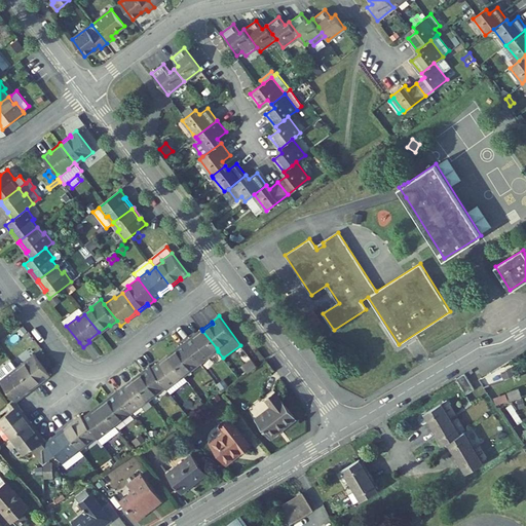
[(100,334),(110,326),(109,325),(99,332),(100,334)]
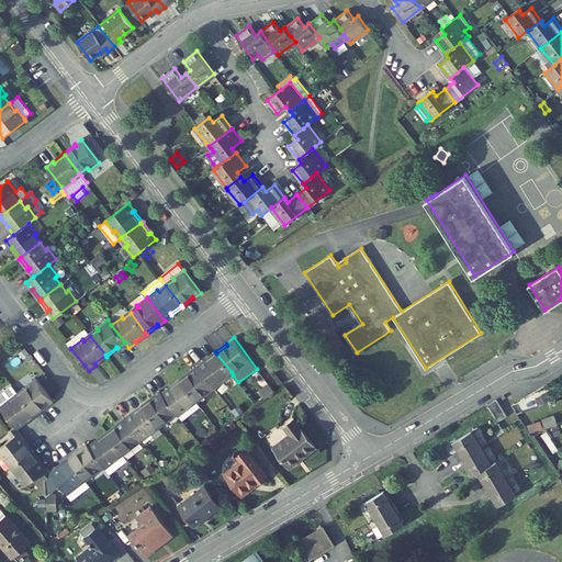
[(216,353),(215,351),(204,360),(205,362),(216,353)]
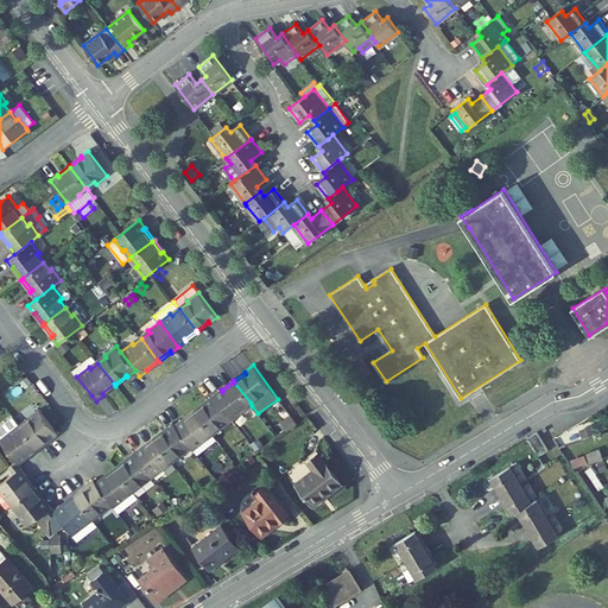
[(251,403),(234,382),(222,392),(221,390),(214,396),(233,420),(245,411),(242,409),(251,403)]
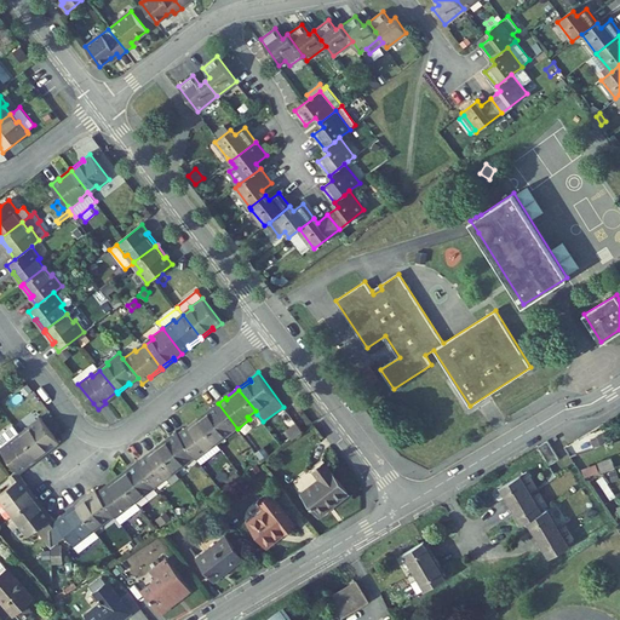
[(118,394),(116,391),(104,401),(105,403),(118,394)]
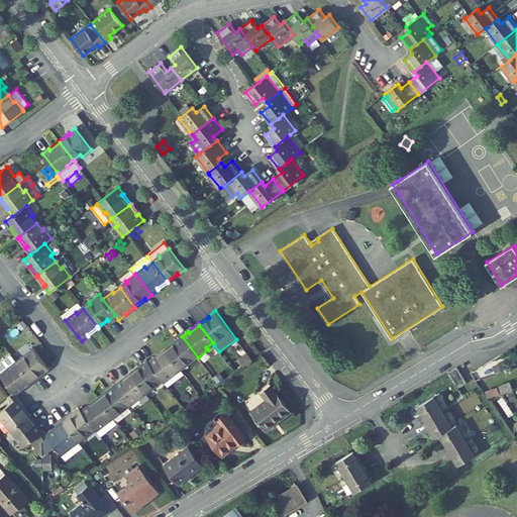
[(198,357),(182,336),(176,340),(177,342),(167,350),(180,368),(187,363),(188,365),(198,357)]
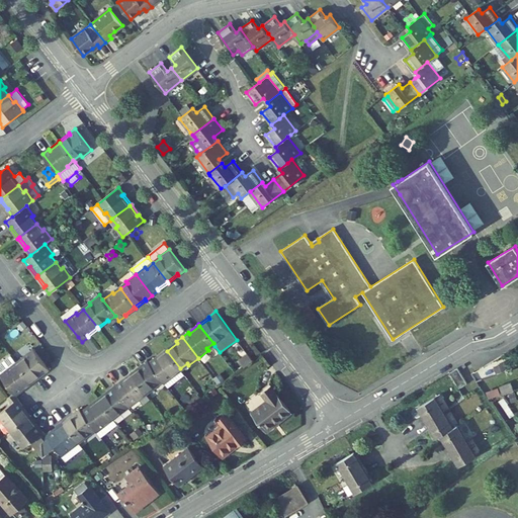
[(177,343),(176,341),(165,349),(167,351),(177,343)]
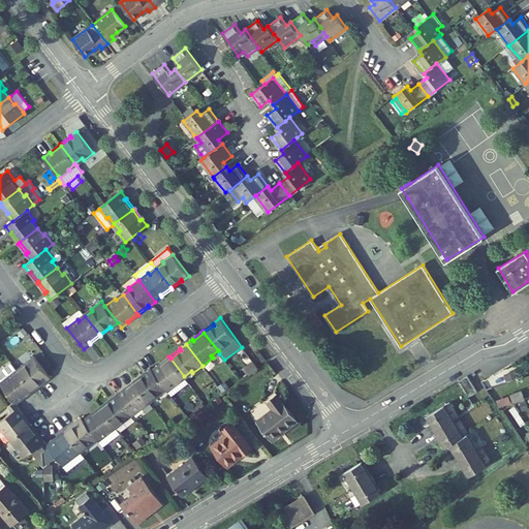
[(34,356),(24,364),(26,366),(19,371),(32,390),(42,381),(43,383),(51,378),(34,356)]
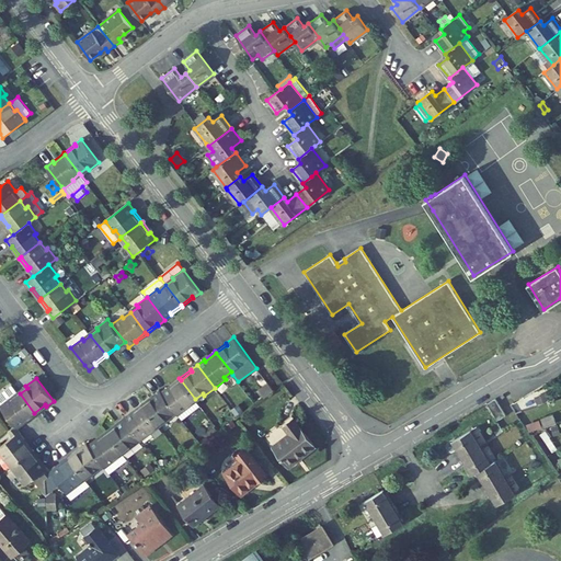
[(181,380),(179,378),(168,387),(170,389),(181,380)]
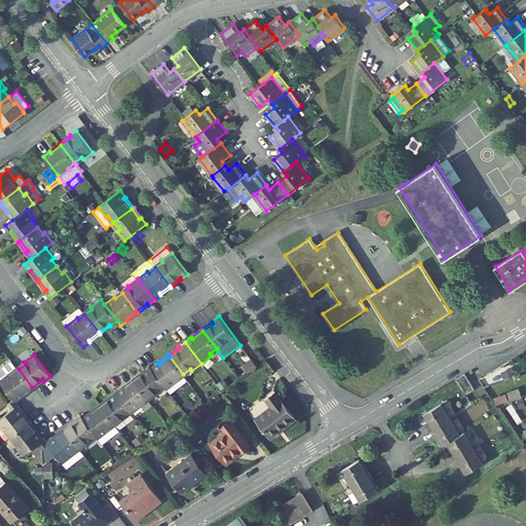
[(183,374),(170,357),(159,365),(157,363),(151,368),(166,387),(167,389),(177,382),(176,380),(183,374)]
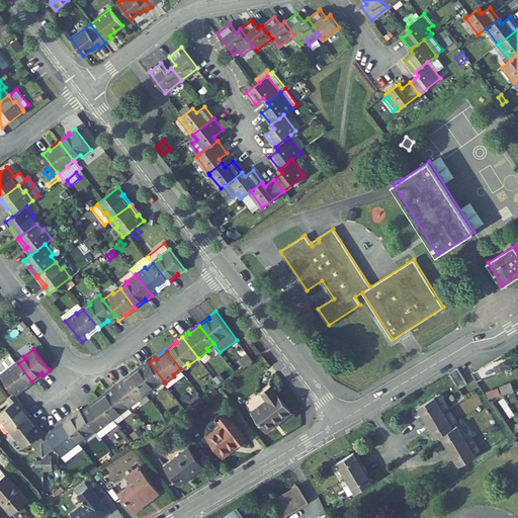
[(245,367),(254,361),(248,354),(241,360),(245,367)]
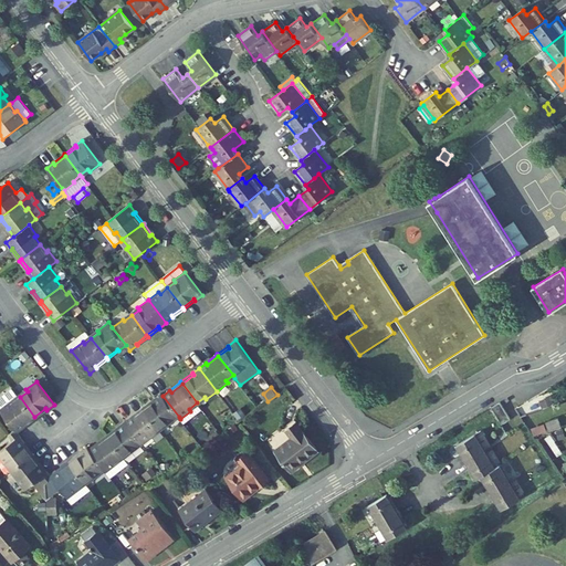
[(179,417),(163,396),(160,394),(154,399),(155,400),(145,409),(159,429),(166,423),(168,425),(179,417)]
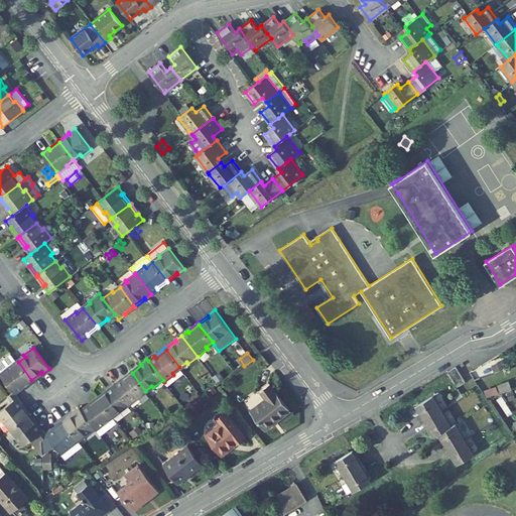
[(8,396),(10,399),(16,394),(22,389),(21,387),(31,380),(18,362),(11,368),(10,366),(0,373),(14,392),(8,396)]
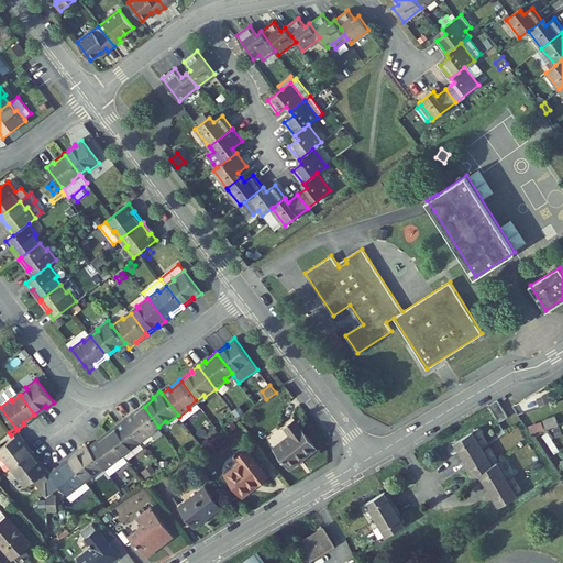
[(549,396),(538,399),(540,406),(552,403),(549,396)]
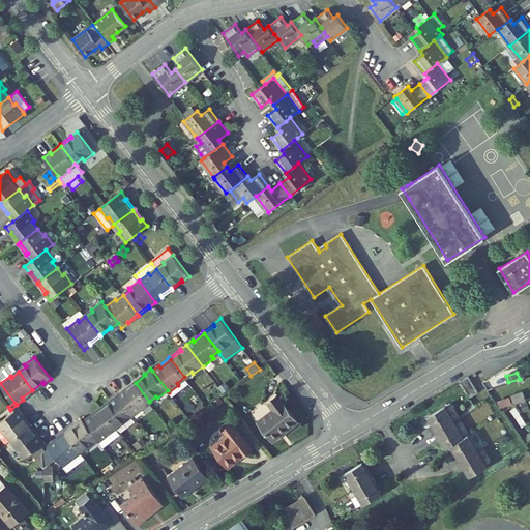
[(145,375),(144,374),(134,381),(136,383),(145,375)]
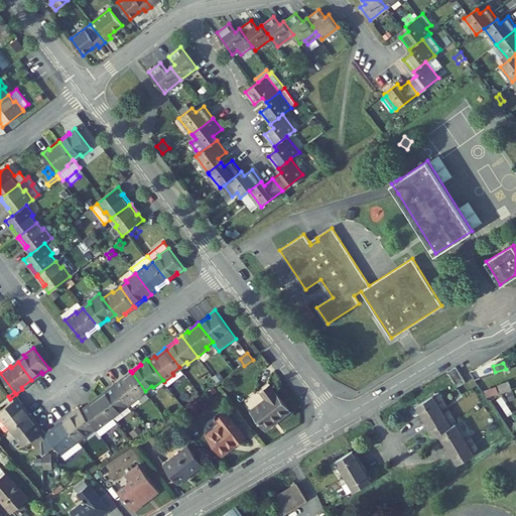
[(184,373),(181,369),(179,367),(172,373),(173,375),(164,382),(167,386),(184,373)]
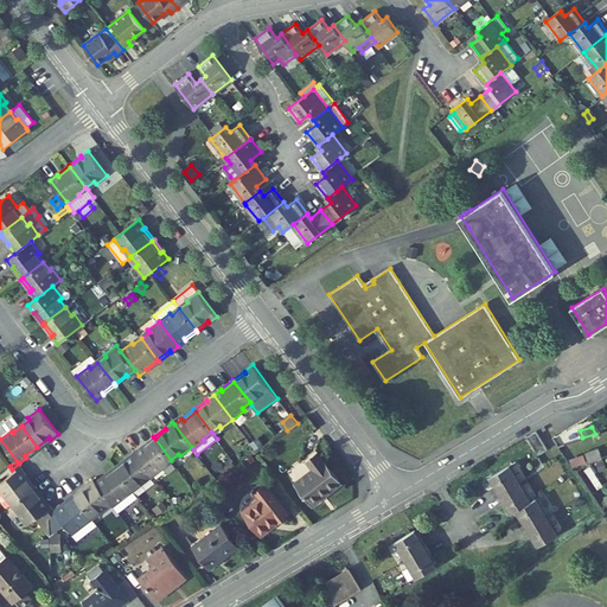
[(536,432),(528,436),(538,455),(547,451),(536,432)]
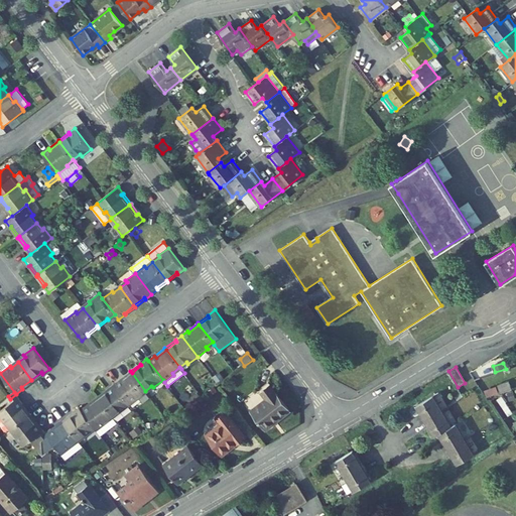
[(132,373),(130,371),(120,379),(121,381),(132,373)]
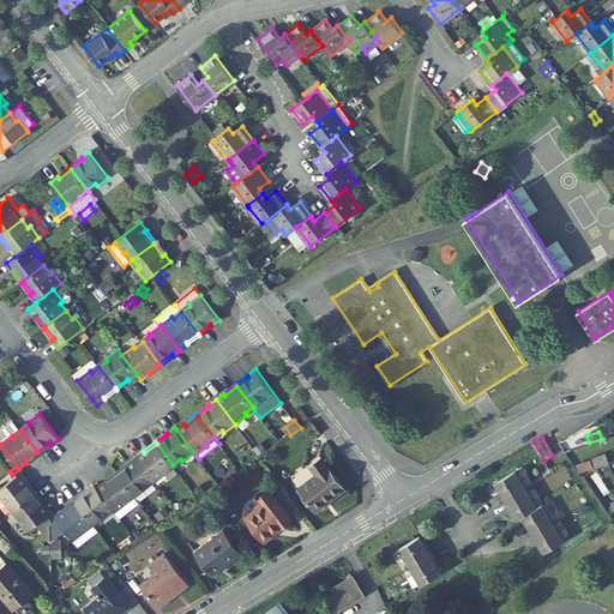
[(49,443),(37,452),(38,453),(50,445),(49,443)]
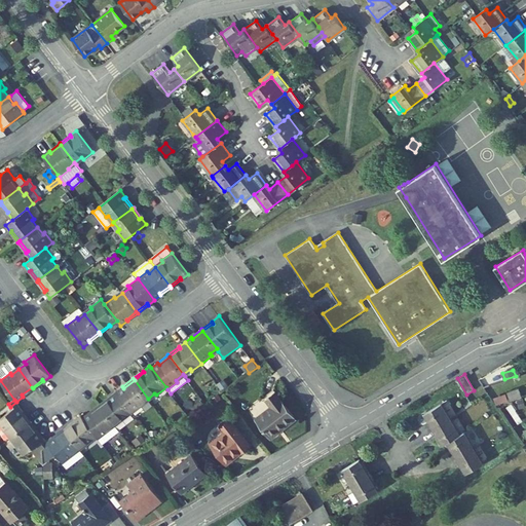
[(148,399),(135,380),(123,388),(122,386),(116,391),(133,413),(143,405),(141,404),(148,399)]
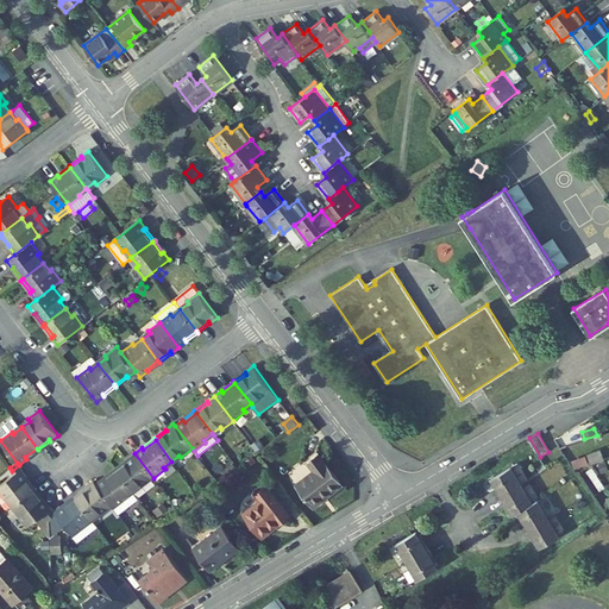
[(251,445),(257,452),(264,446),(258,440),(251,445)]
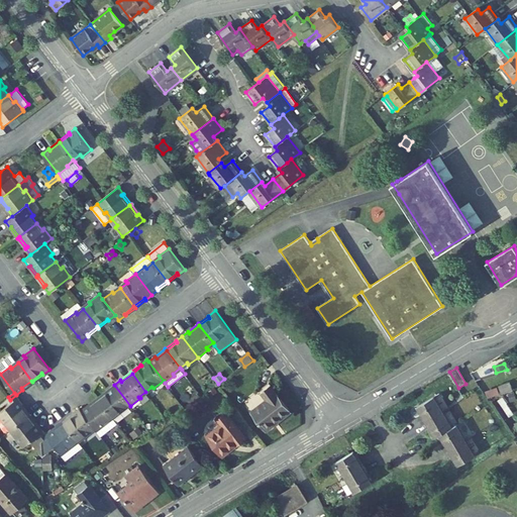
[(32,382),(31,381),(21,388),(22,390),(32,382)]
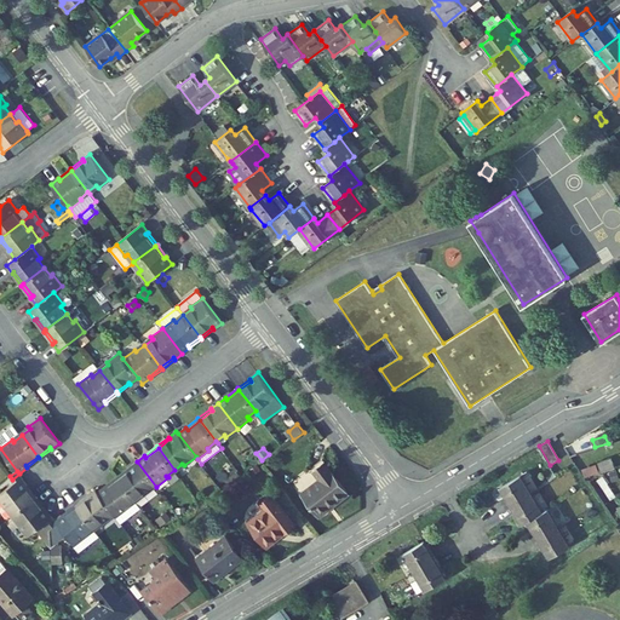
[(613,460),(600,464),(602,472),(615,468),(613,460)]
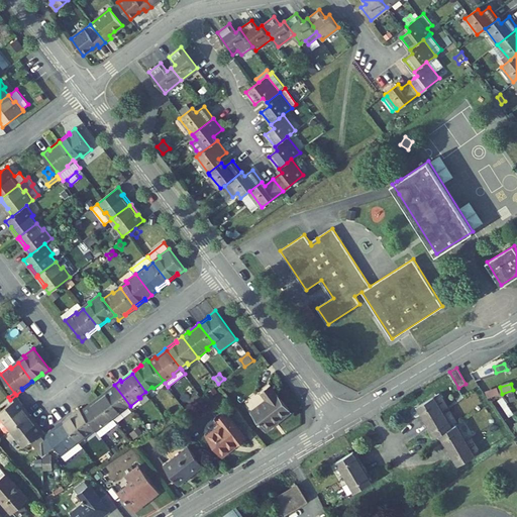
[(130,406),(114,385),(107,390),(109,392),(99,399),(112,417),(119,411),(120,413),(130,406)]
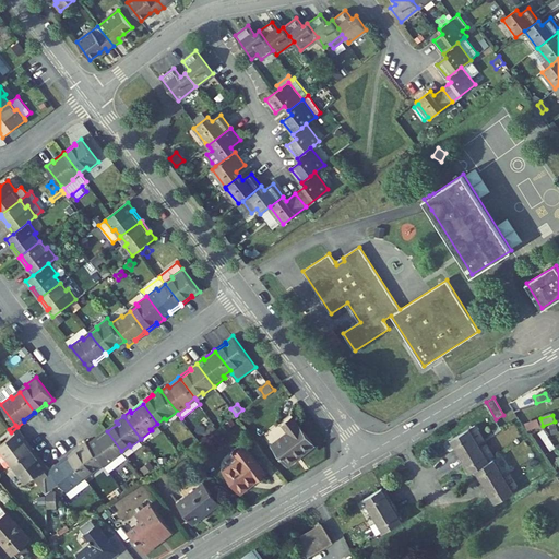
[(288,431),(272,444),(287,463),(298,454),(300,455),(314,444),(293,417),(283,424),(288,431)]
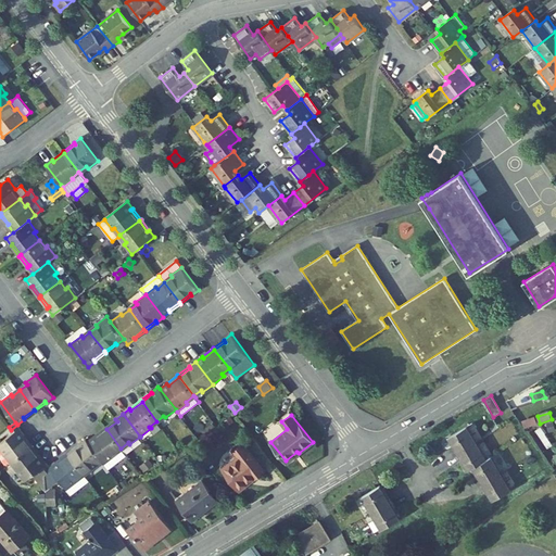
[(117,421),(115,419),(104,427),(106,429),(117,421)]
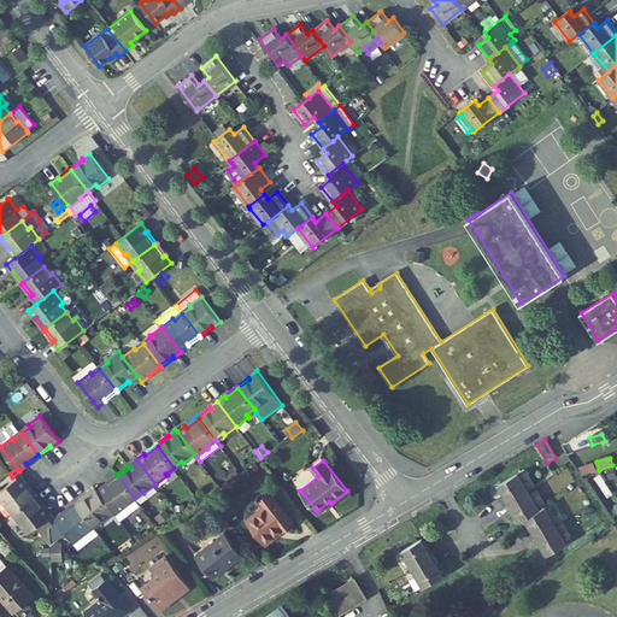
[(613,469),(606,471),(610,480),(616,477),(613,469)]
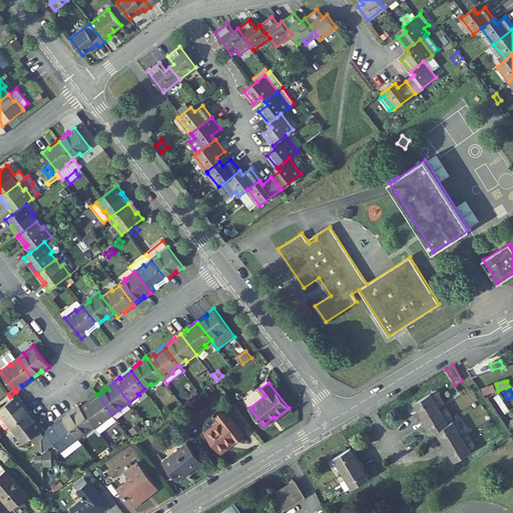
[(11,426),(29,413),(21,402),(22,401),(16,392),(10,397),(12,400),(0,408),(0,415),(4,421),(6,419),(11,426)]
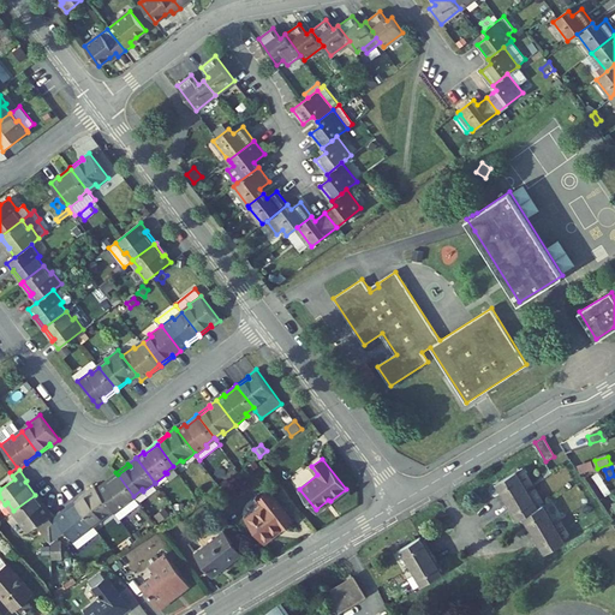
[(118,475),(115,472),(103,482),(106,484),(118,475)]
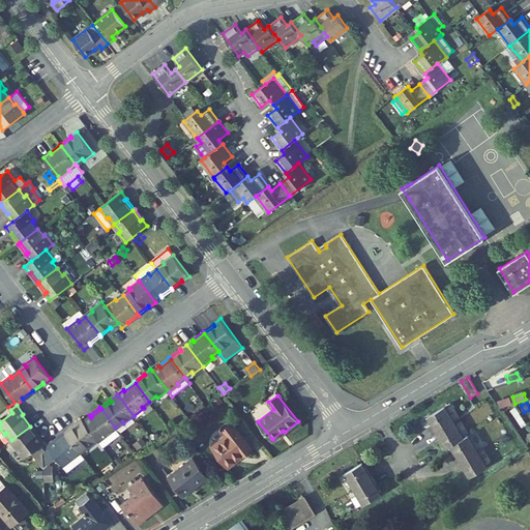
[(445,407),(429,417),(438,432),(454,422),(445,407)]
